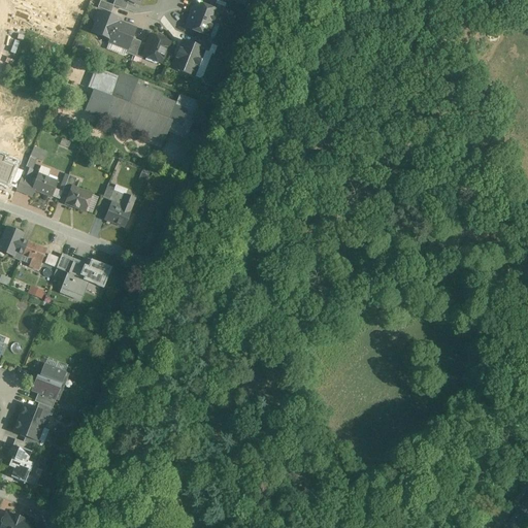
[(128,2),(123,0),(114,0),(112,6),(113,6),(125,10),(128,2)]
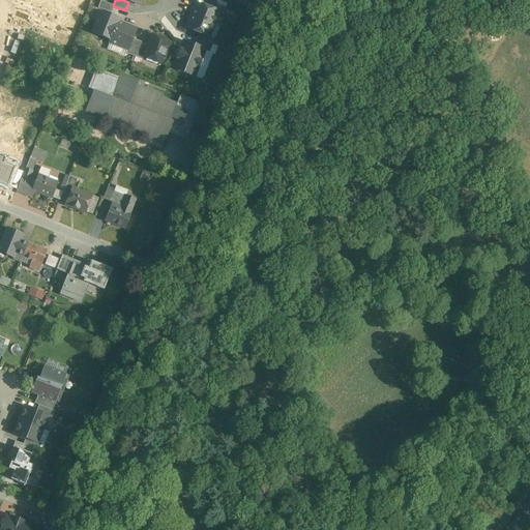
[(113,6),(100,1),(97,8),(111,13),(114,6),(113,6)]
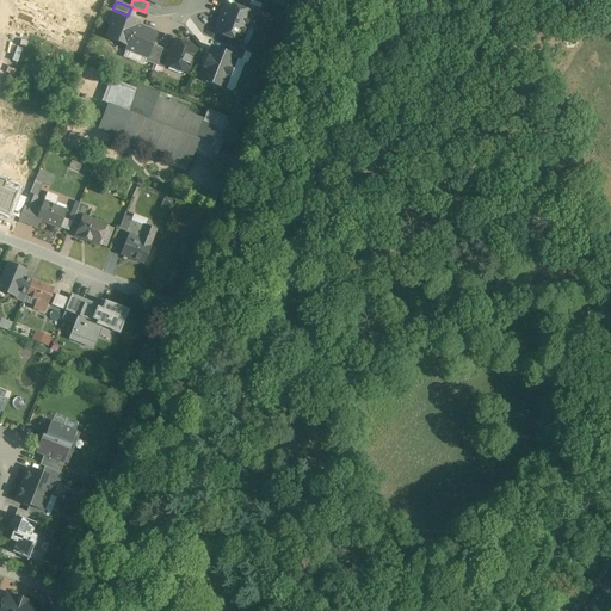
[(250,5),(244,2),(241,10),(253,14),(252,14),(257,17),(259,10),(250,5)]
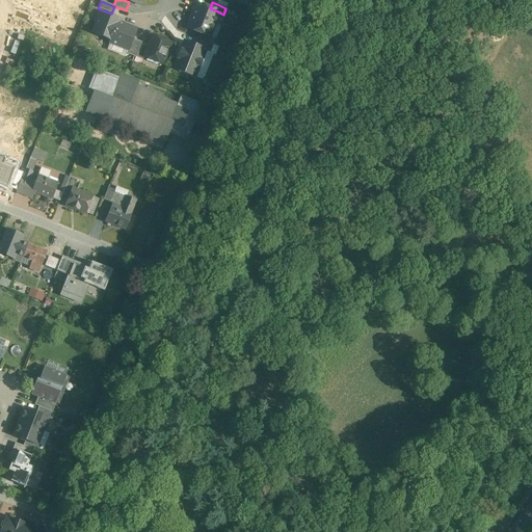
[(210,8),(197,3),(192,16),(215,25),(219,12),(220,12),(210,8)]
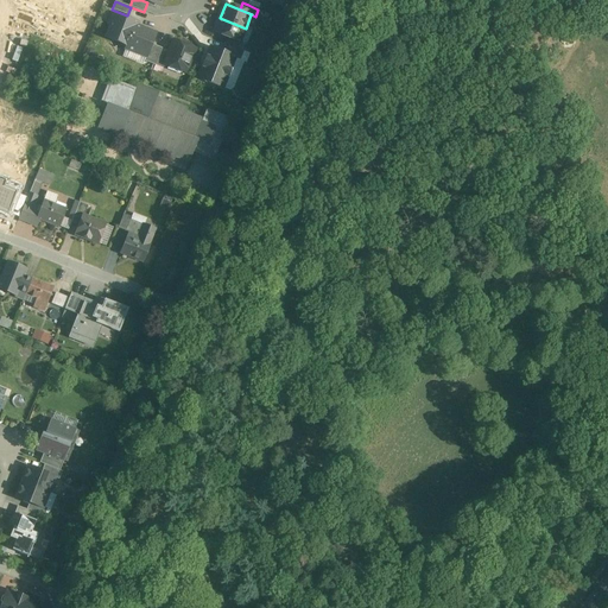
[(156,35),(135,26),(133,21),(115,14),(106,38),(127,46),(125,50),(145,58),(146,58),(152,45),(156,35)]
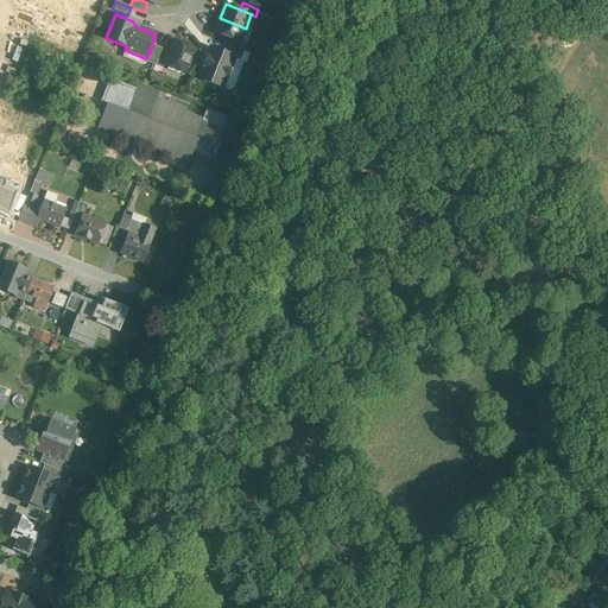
[(246,29),(220,18),(215,32),(229,38),(240,43),(240,42),(246,29)]
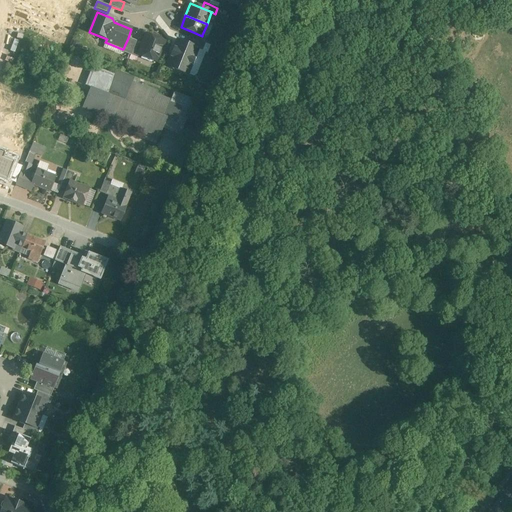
[(202,36),(193,32),(191,38),(204,43),(206,37),(202,35),(202,36)]
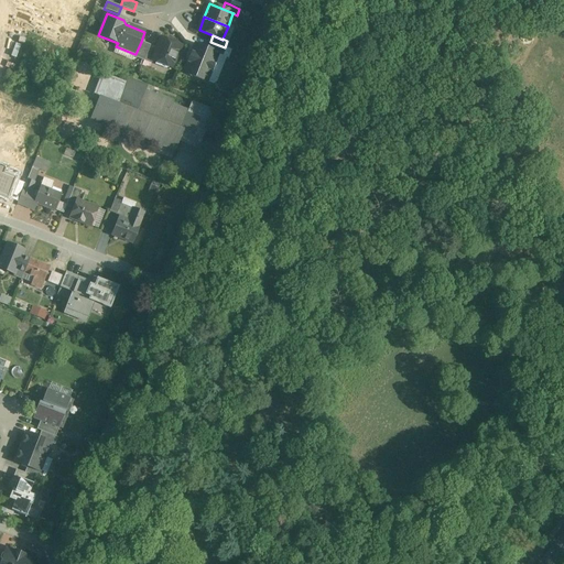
[(181,46),(161,39),(158,49),(152,61),(153,61),(172,68),(181,46)]
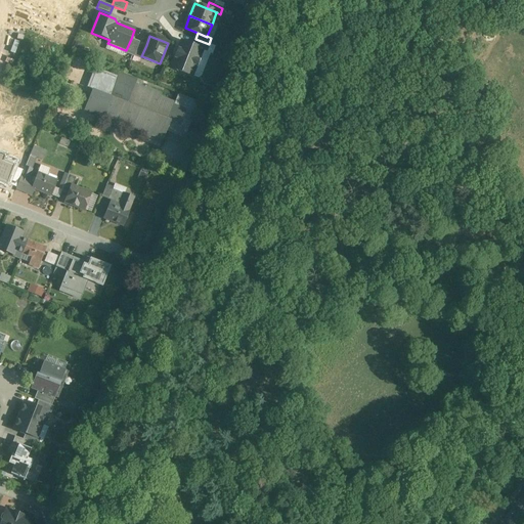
[(195,39),(193,38),(190,45),(203,50),(202,51),(207,53),(210,45),(209,44),(195,39)]
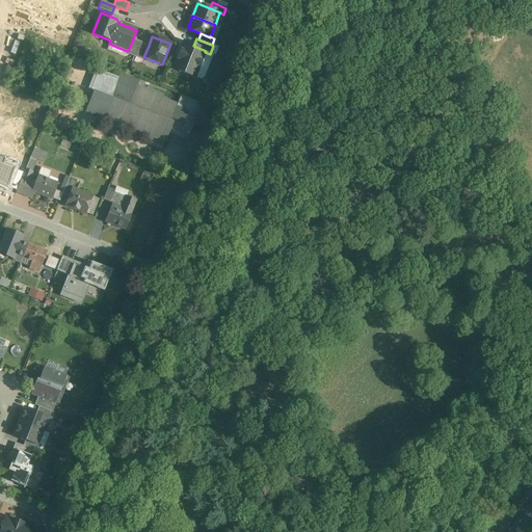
[(141,43),(133,40),(128,51),(127,51),(126,54),(135,58),(141,43)]
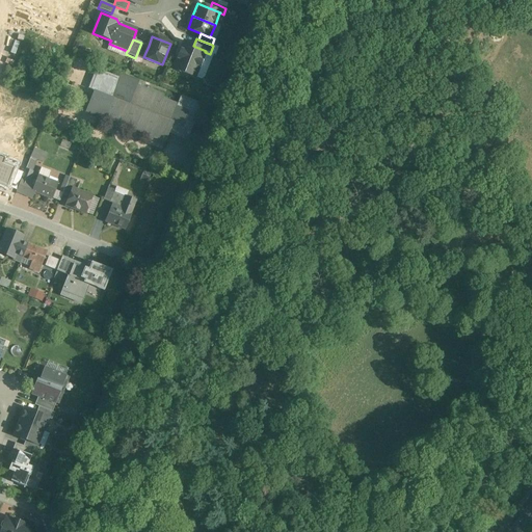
[(141,43),(135,58),(142,60),(144,57),(143,57),(149,46),(141,43)]
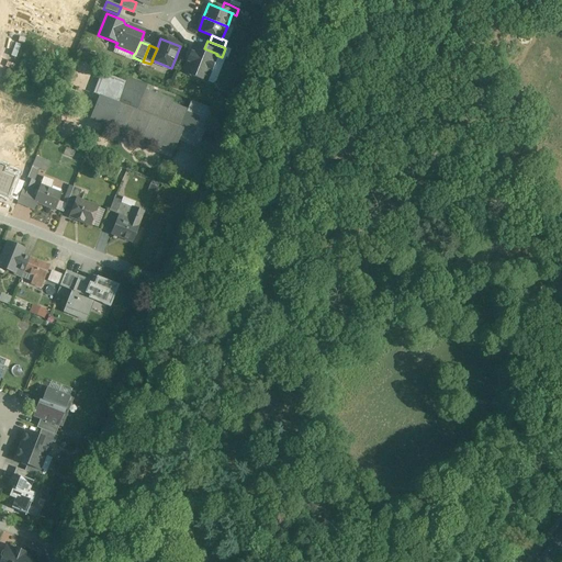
[(204,48),(194,45),(183,72),(205,81),(209,74),(212,72),(215,65),(213,62),(216,55),(217,54),(204,48)]
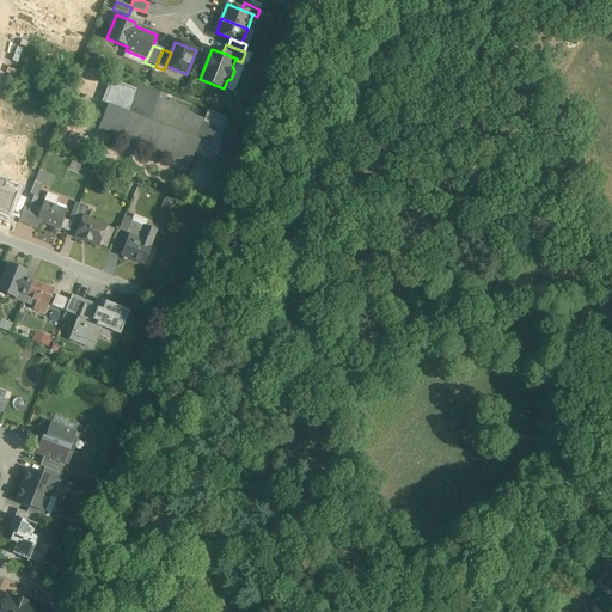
[(187,109),(158,98),(159,93),(135,84),(134,89),(114,80),(104,102),(108,104),(97,132),(130,145),(132,142),(144,147),(142,150),(152,154),(153,151),(166,155),(165,159),(175,163),(176,159),(190,165),(195,151),(197,152),(219,160),(234,121),(208,110),(203,120),(185,112),(187,109)]
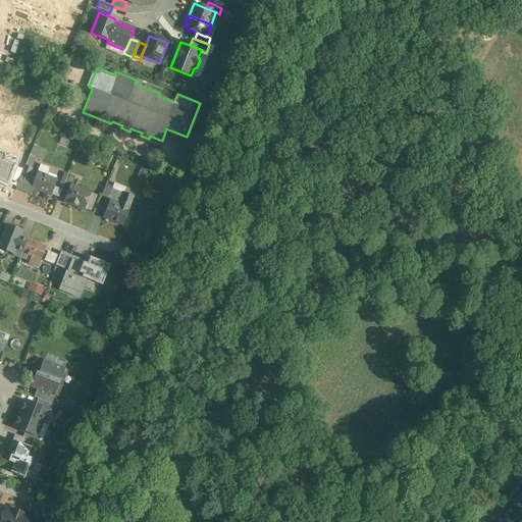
[(0,107),(8,110),(13,97),(0,91),(0,107)]
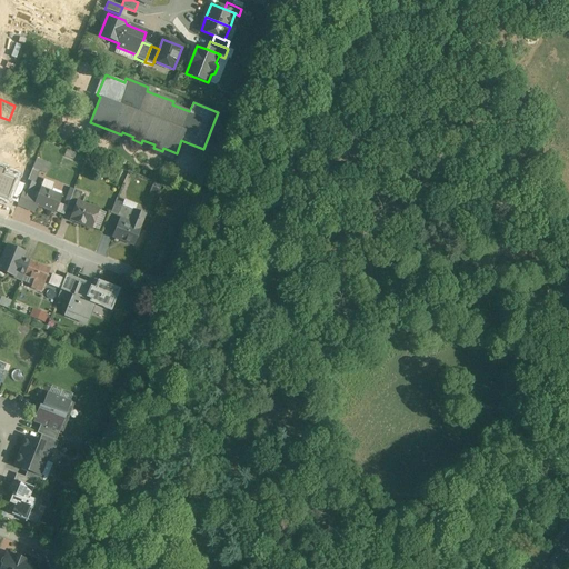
[(0,163),(0,167),(13,172),(33,115),(19,109),(0,163)]
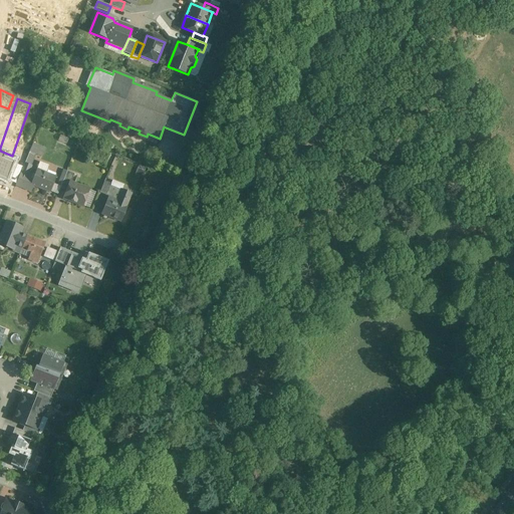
[(109,156),(91,149),(88,158),(105,165),(109,156)]
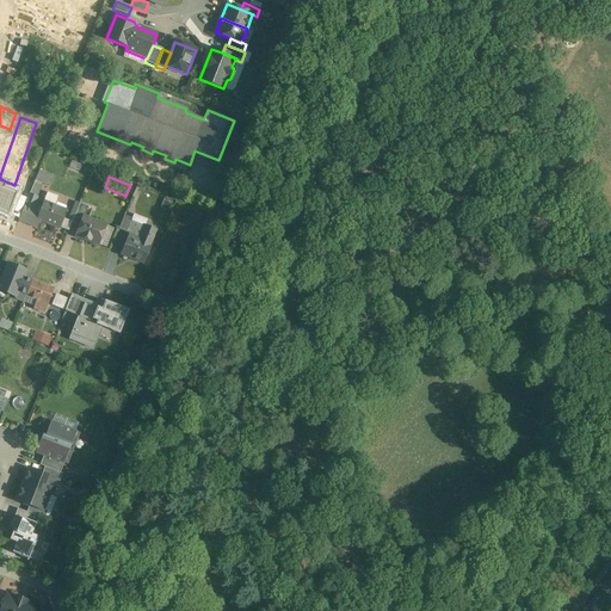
[(29,195),(30,195),(36,197),(42,184),(35,181),(29,195)]
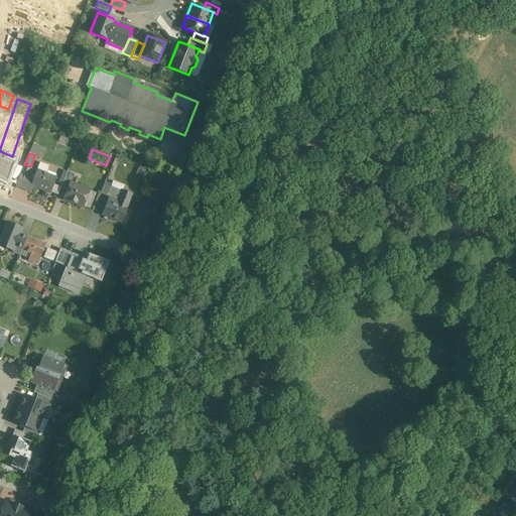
[(20,176),(26,179),(28,175),(31,167),(30,166),(25,164),(21,173),(20,176)]
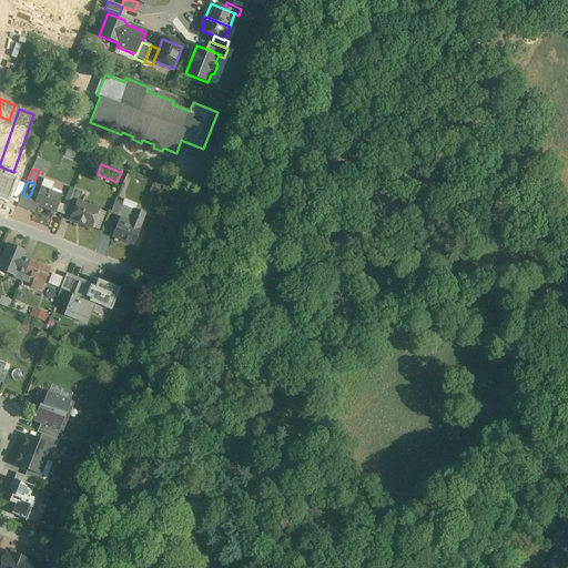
[(52,186),(43,182),(38,196),(34,205),(37,206),(54,213),(58,204),(61,196),(50,192),(52,186)]
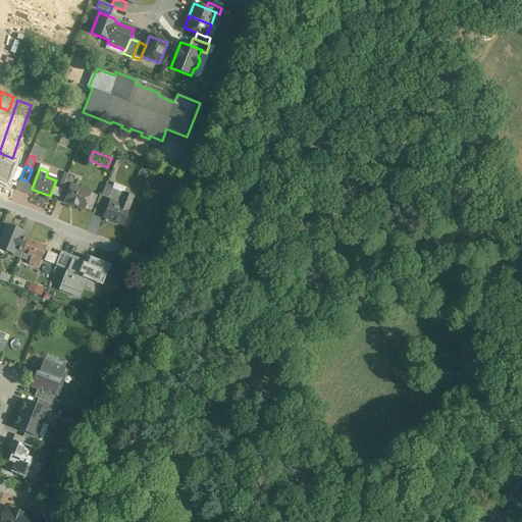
[(68,174),(61,191),(68,194),(71,186),(75,177),(68,174)]
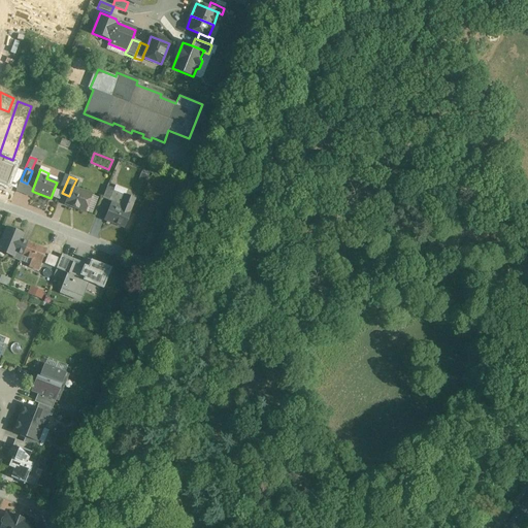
[(27,184),(21,180),(22,177),(15,191),(23,193),(27,184)]
